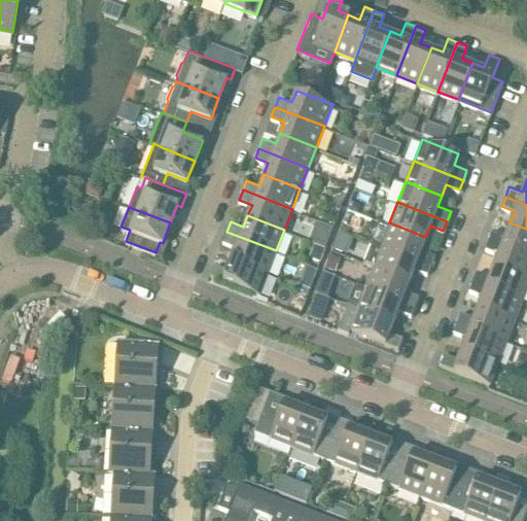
[(425,237),(389,222),(381,244),(430,263),(434,253),(421,248),(425,237)]
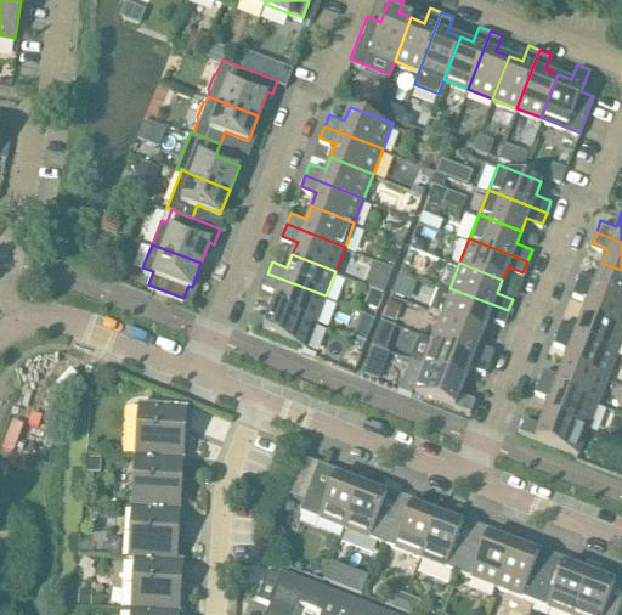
[(577,281),(621,298),(621,270),(601,263),(597,275),(582,269),(577,281)]
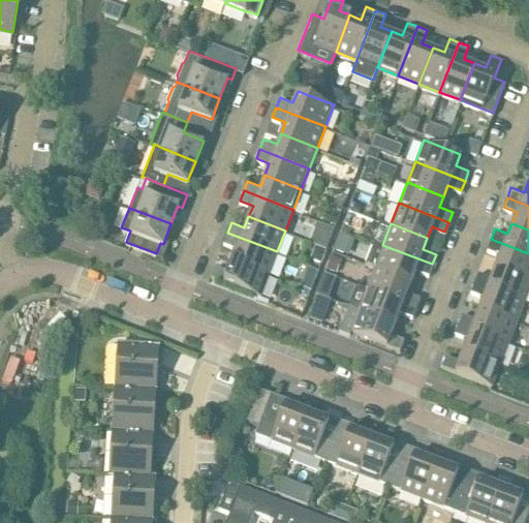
[(232,258),(269,272),(277,251),(227,233),(223,242),(237,247),(232,258)]
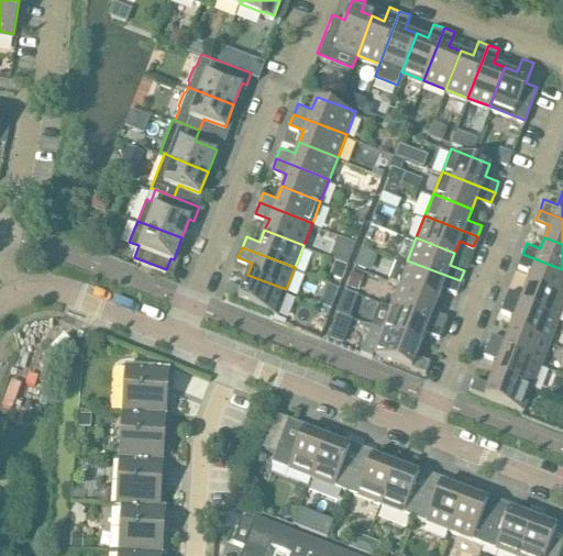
[(528,281),(562,295),(562,269),(522,254),(518,264),(532,269),(528,281)]
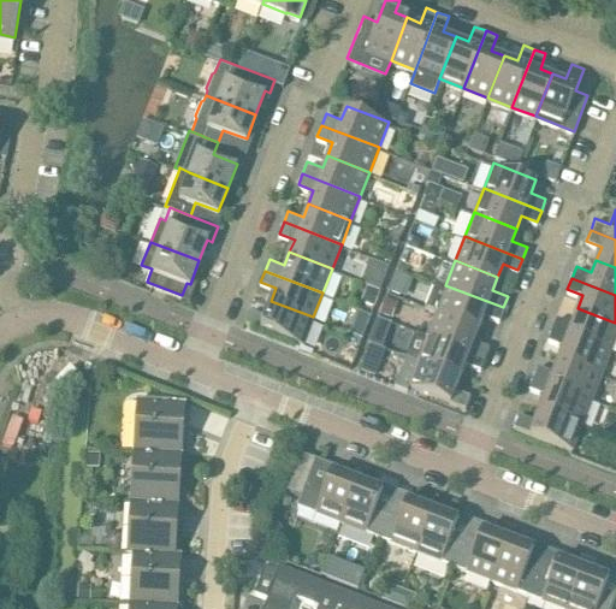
[(434,281),(425,305),(436,309),(479,325),(484,313),(499,318),(503,307),(445,285),(434,281)]
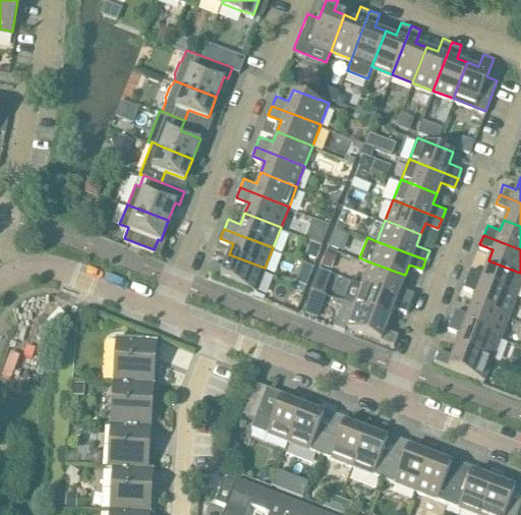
[(265,268),(229,254),(225,265),(212,260),(208,271),(256,289),(265,268)]
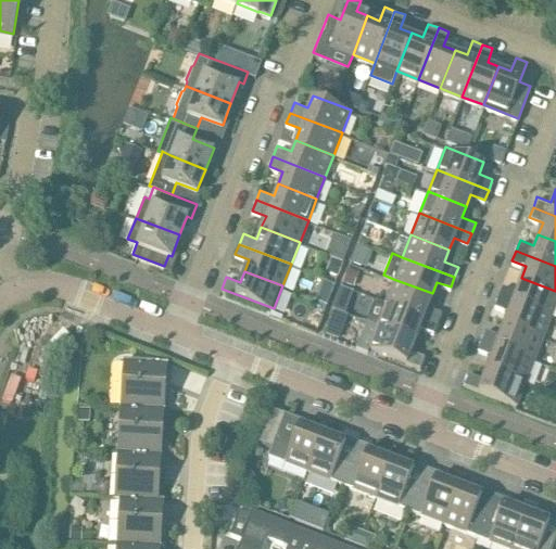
[(498,294),(551,315),(555,302),(555,291),(521,278),(517,290),(503,284),(498,294)]
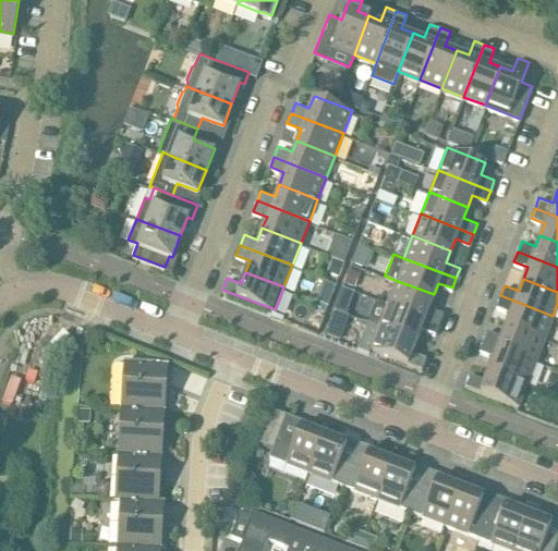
[(434,294),(395,280),(395,281),(387,302),(439,321),(443,311),(429,306),(434,294)]
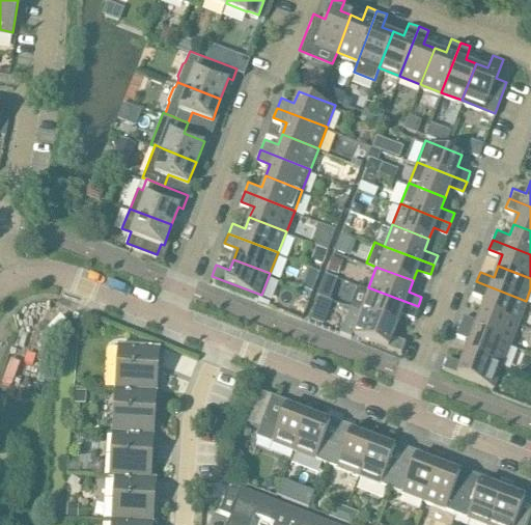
[(481,307),(519,322),(526,301),(476,281),(473,292),(485,296),(481,307)]
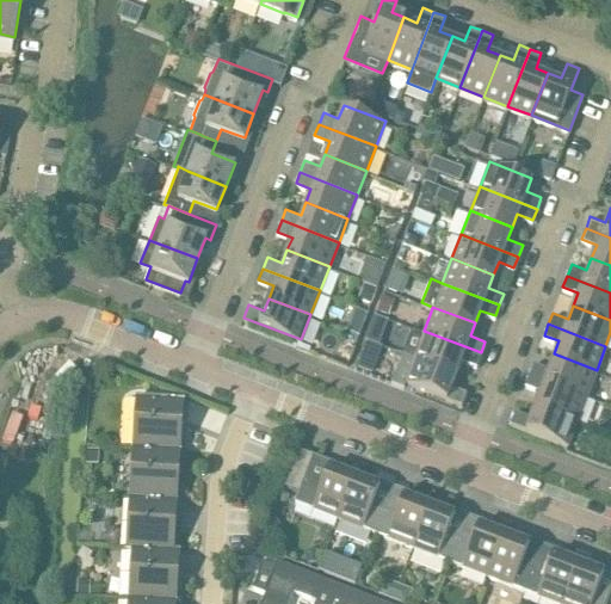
[(412,326),(403,350),(456,371),(461,358),(476,364),(481,352),(424,331),(412,326)]
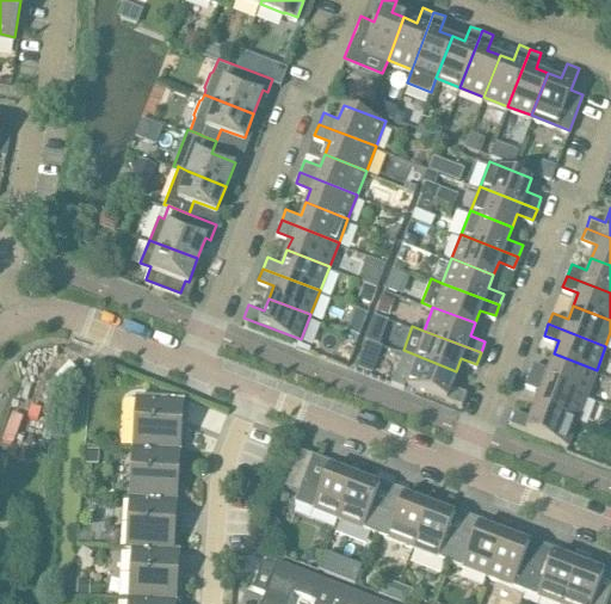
[(403,350),(392,380),(405,384),(406,380),(462,402),(467,389),(451,383),(456,371),(403,350)]
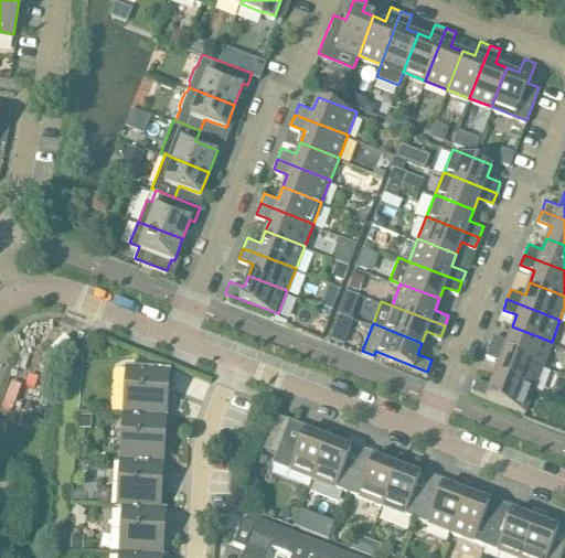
[(490,344),(543,364),(552,342),(512,326),(508,339),(494,333),(490,344)]
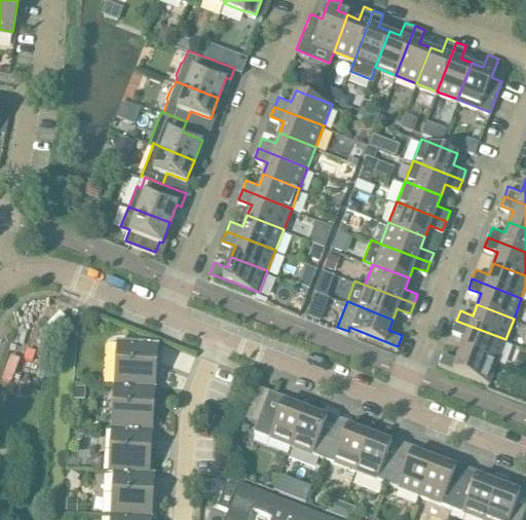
[(461,346),(497,360),(505,339),(456,321),(452,330),(465,335),(461,346)]
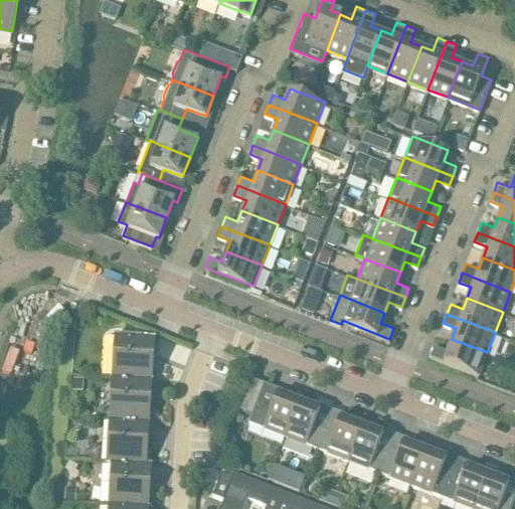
[(112,374),(152,377),(154,333),(115,330),(112,374)]
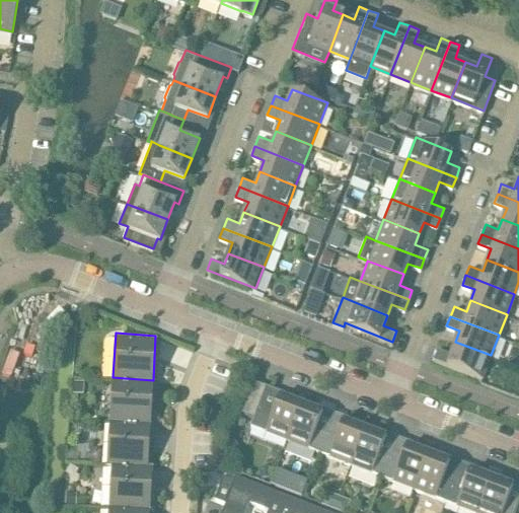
[(491,355),(455,342),(451,352),(438,347),(434,357),(483,376),(491,355)]
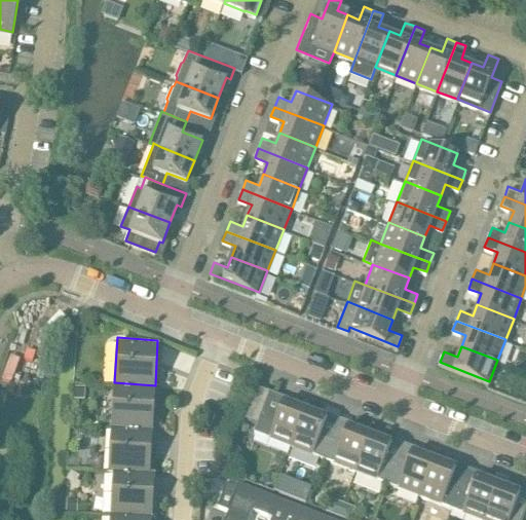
[(155,385),(114,382),(112,425),(152,429),(155,385)]
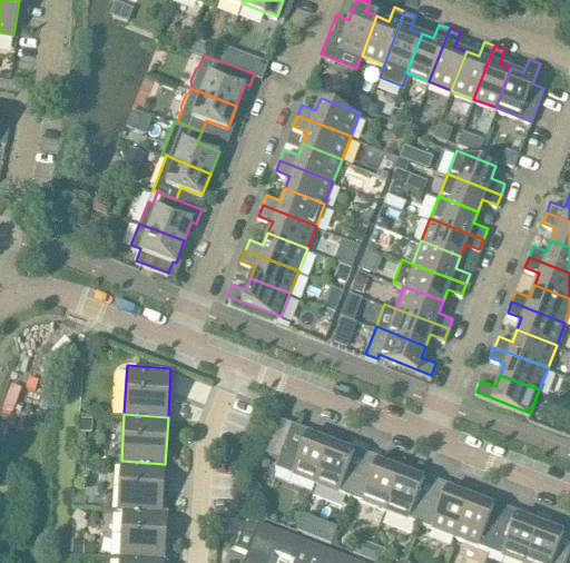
[(275,464),(315,480),(331,441),(310,433),(311,428),(293,421),(275,464)]
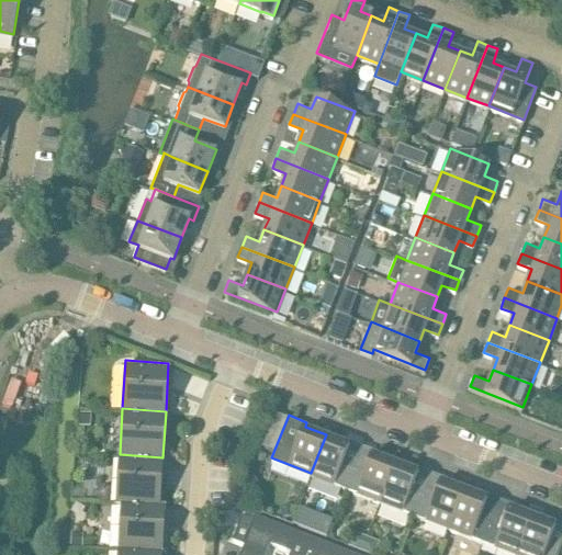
[(311,473),(345,486),(361,443),(348,438),(347,442),(326,434),(311,473)]
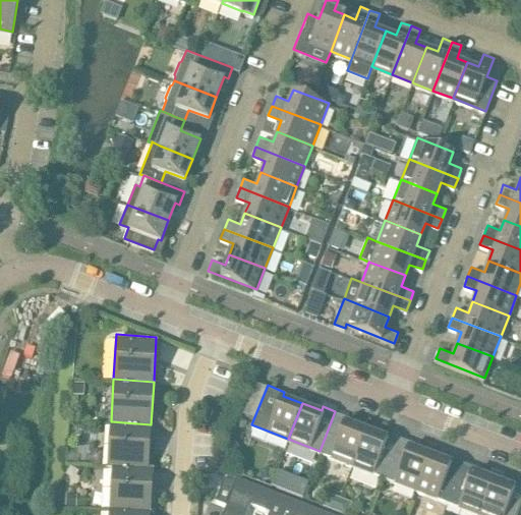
[(352,463),(365,427),(347,420),(348,416),(335,411),(320,451),(352,463)]
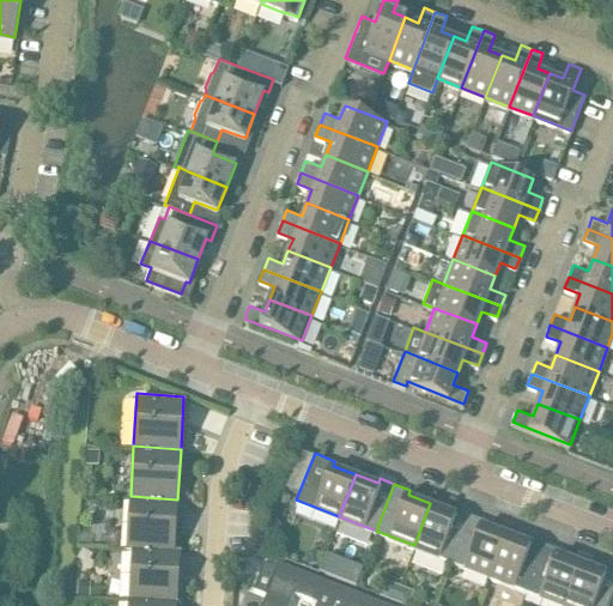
[(174,547),(177,500),(131,496),(127,547),(133,549),(133,546),(174,549),(174,547)]
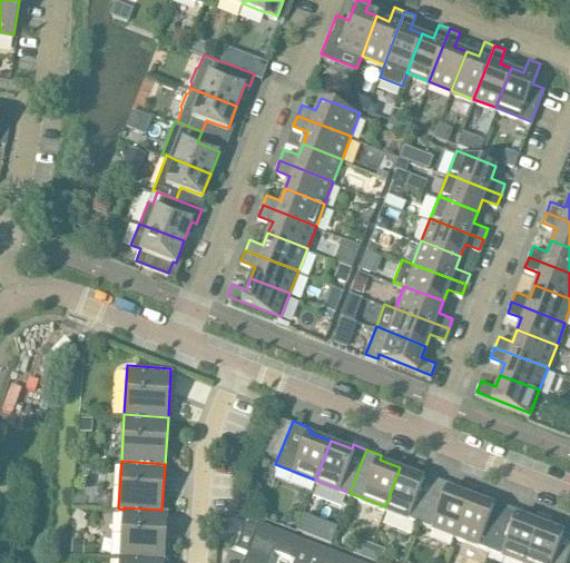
[(420,521),(436,476),(423,472),(421,476),(400,467),(385,506),(420,521)]
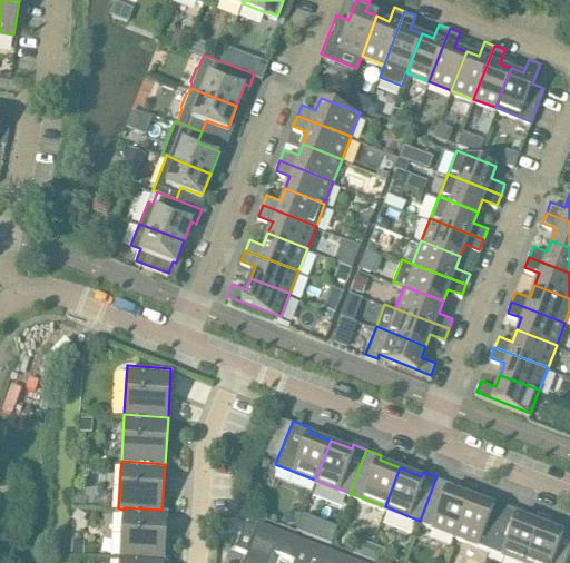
[(454,534),(470,494),(449,486),(451,482),(436,476),(420,521),(454,534)]
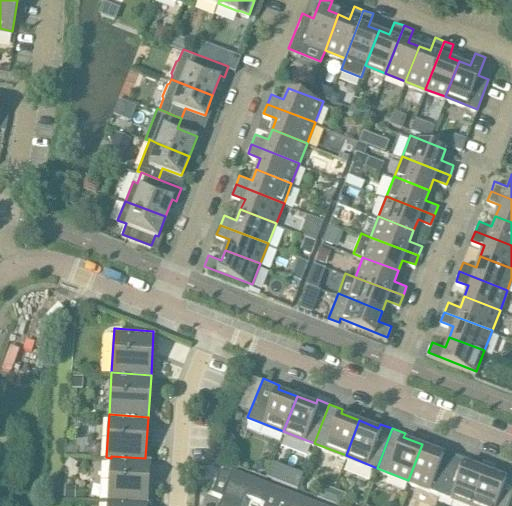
[(440,492),(455,453),(443,448),(441,452),(422,444),(408,480),(440,492)]
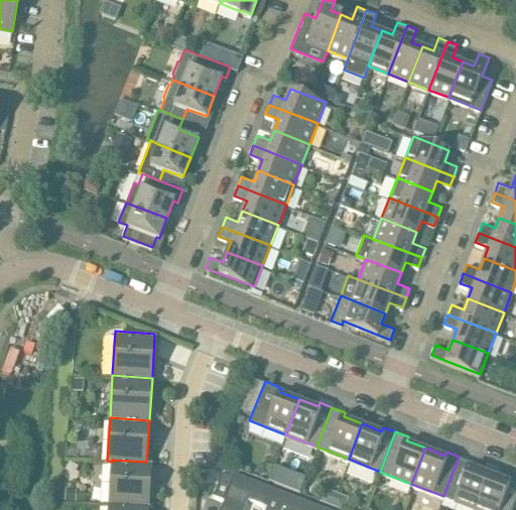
[(475,508),(489,473),(470,465),(471,461),(459,457),(443,496),(475,508)]
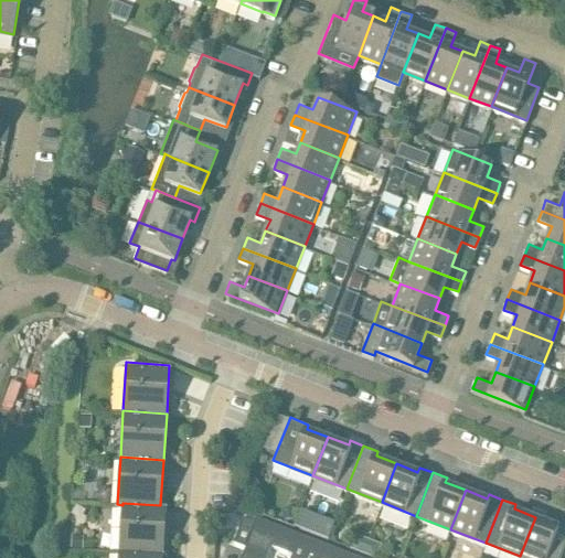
[(166,504),(160,504),(160,505),(123,503),(123,505),(119,549),(162,553),(166,504)]
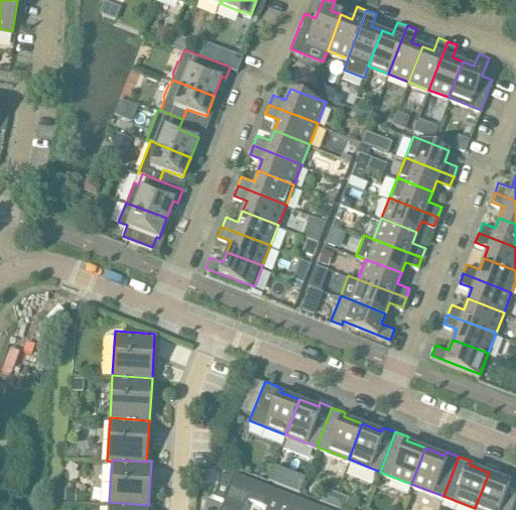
[(242,509),(248,497),(267,504),(267,505),(274,487),(234,471),(233,475),(222,471),(213,494),(224,498),(219,509),(242,509)]
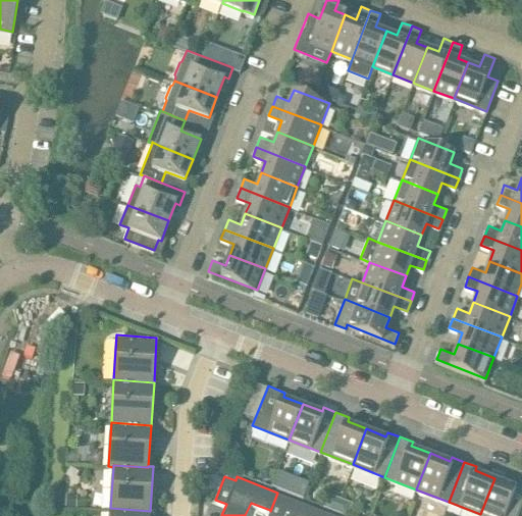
[(494,478),(480,514),(485,515),(516,515),(521,504),(521,483),(515,481),(514,485),(494,478)]
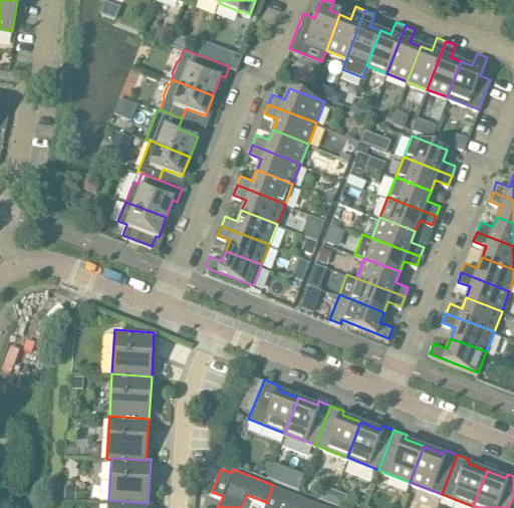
[(308,507),(312,500),(273,485),(266,503),(266,502),(263,507),(308,507)]
